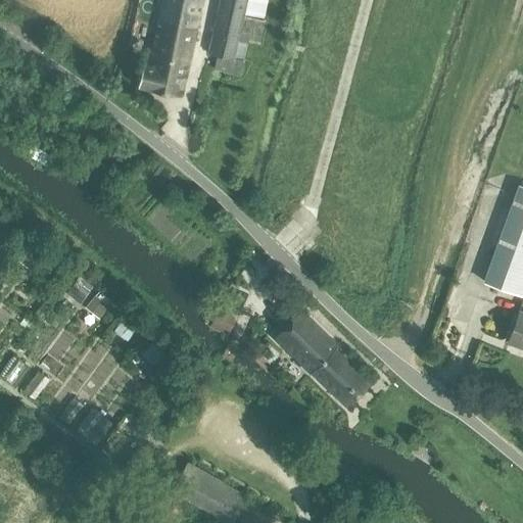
[(203,0),(164,0),(149,64),(144,63),(138,86),(182,96),(196,32),(203,0)]
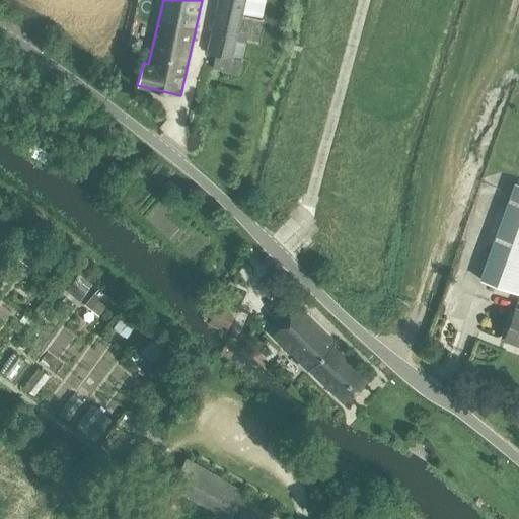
[(217,52),(213,67),(238,73),(241,58),(236,57),(246,11),(263,13),(265,0),(217,0),(207,50),(217,52)]
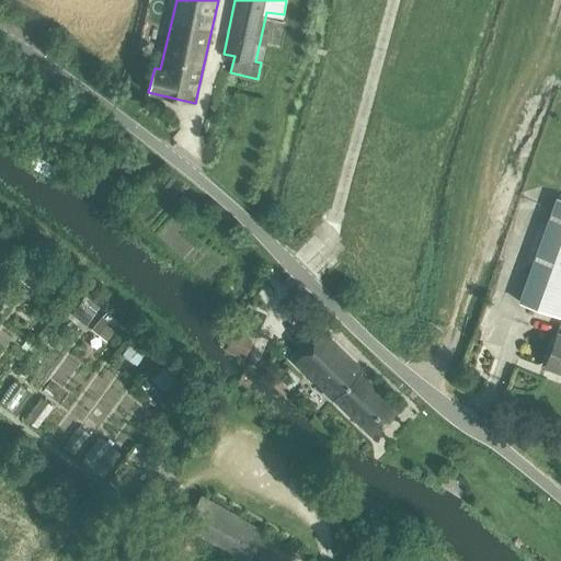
[(519,301),(560,316),(560,197),(558,197),(519,301)]
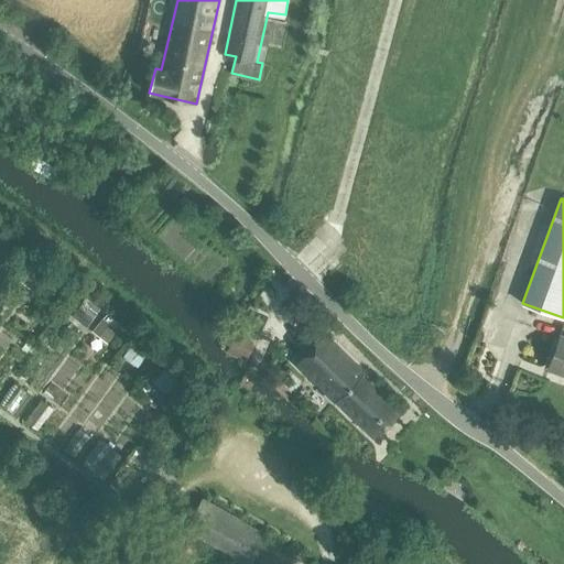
[(28,259),(14,277),(31,288),(43,271),(28,259)]
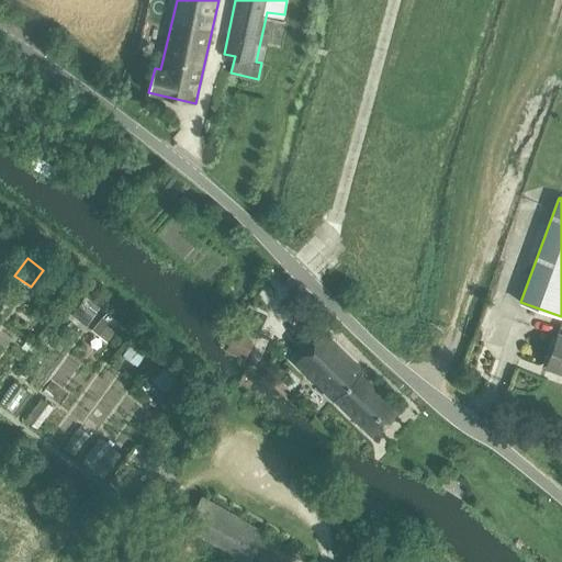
[(86,298),(72,316),(87,326),(100,308),(86,298)]
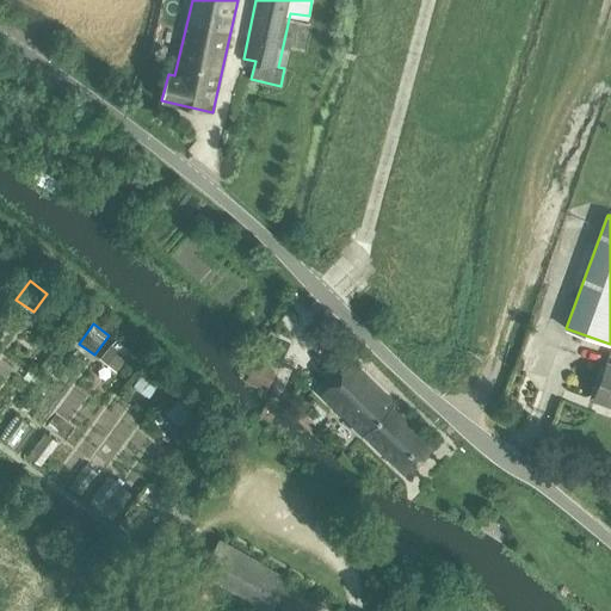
[(111,345),(100,359),(116,371),(127,357),(111,345)]
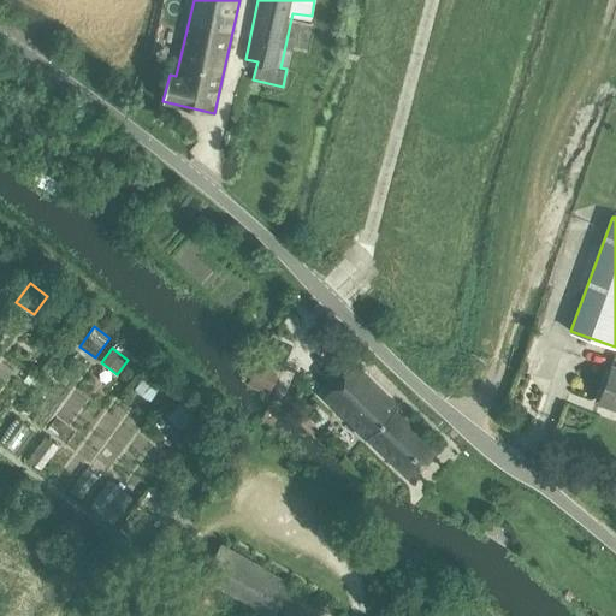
[(253,378),(270,386),(277,374),(261,365),(253,378)]
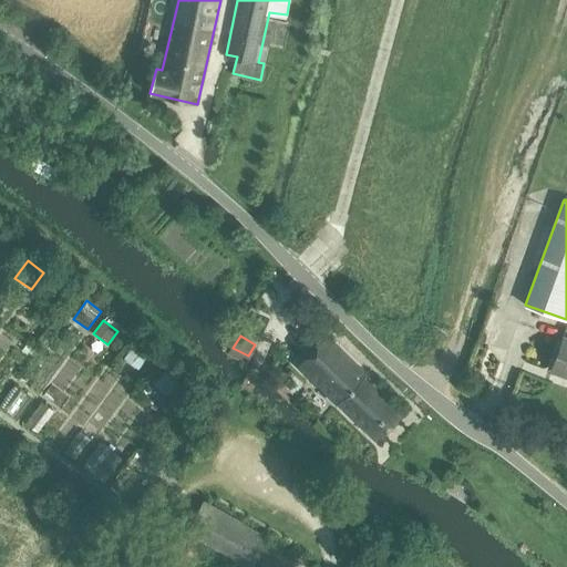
[(364,378),(367,374),(327,336),(298,364),(375,439),(401,414),(364,378)]
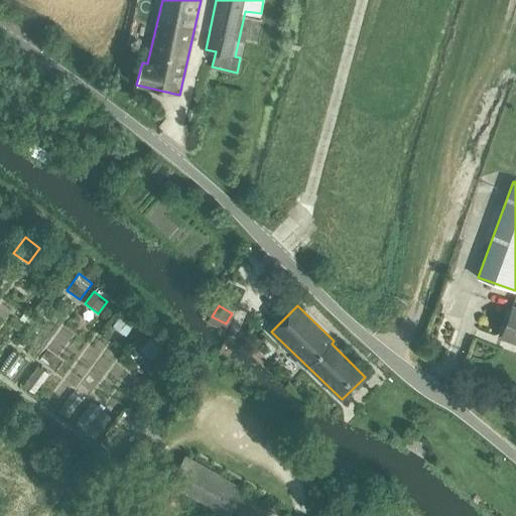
[(502,338),(515,342),(515,307),(513,306),(502,338)]
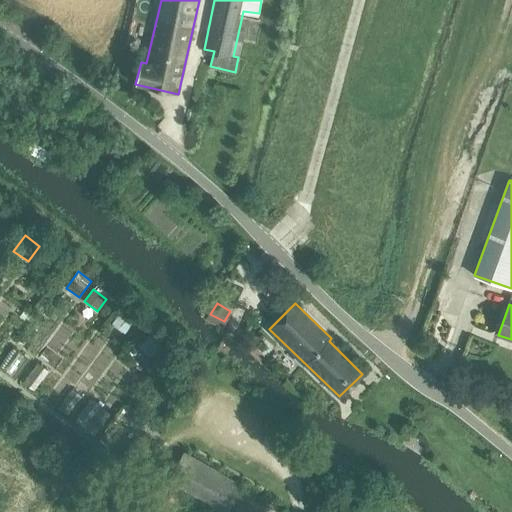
[(25,310),(20,316),(24,319),(29,313),(25,310)]
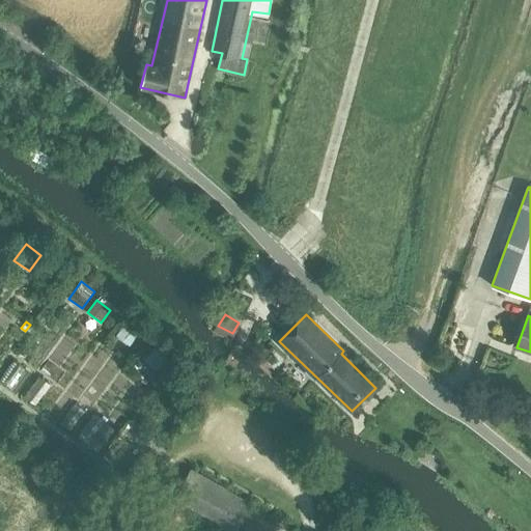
[(127,322),(115,336),(130,346),(141,332),(127,322)]
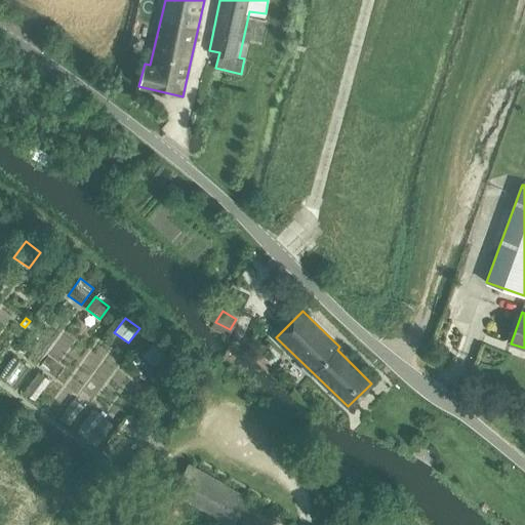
[(153,342),(144,355),(158,366),(167,354),(153,342)]
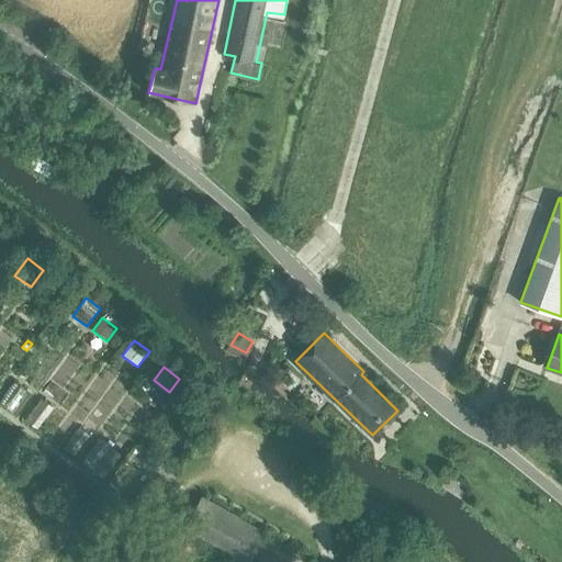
[(42,398),(26,420),(37,428),(53,406),(42,398)]
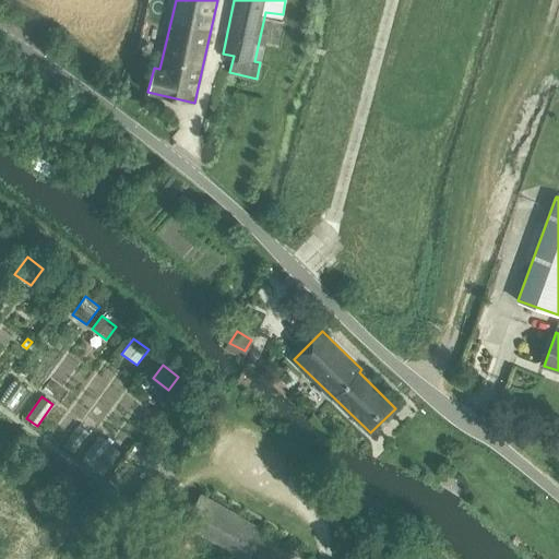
[(182,524),(244,558),(247,558),(264,530),(200,494),(182,524)]
